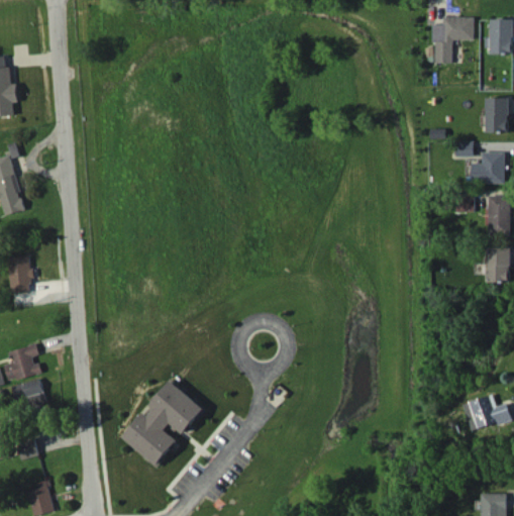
[(450,63),(451,40),(473,40),(473,17),(442,17),(441,24),(433,24),(432,63),(450,63)]
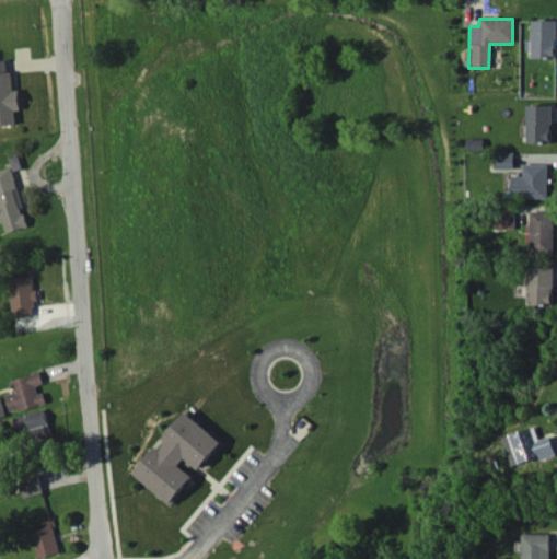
[(555,21),(532,21),(532,59),(555,59),(555,21)]
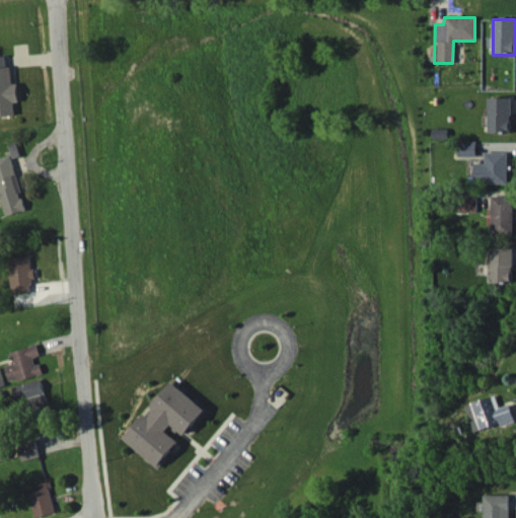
[(0,117),(13,116),(12,102),(17,102),(15,84),(10,84),(9,67),(5,67),(4,56),(0,56),(0,117)]
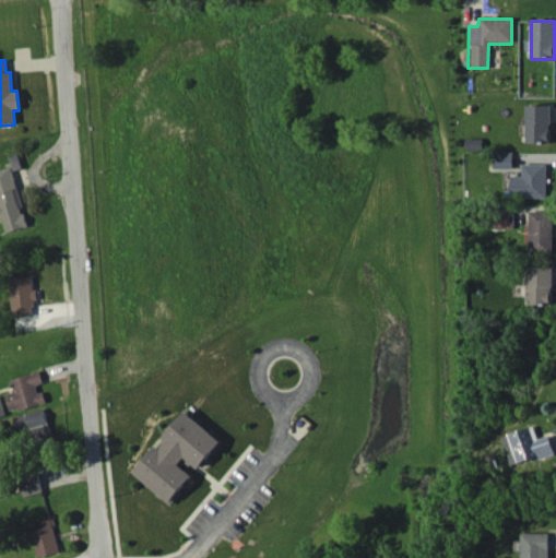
[(527,143),(551,142),(549,105),(525,106),(527,143)]
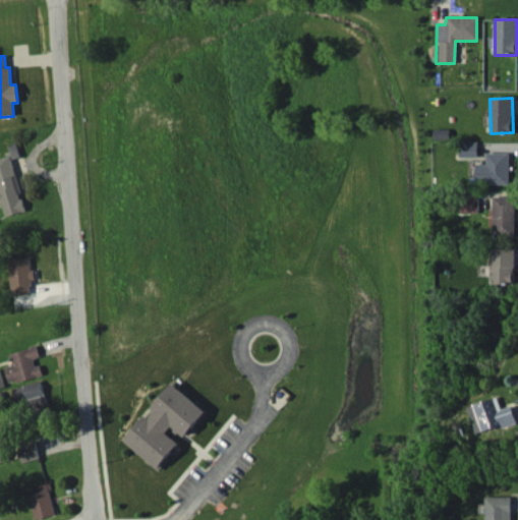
[(476,142),(458,141),(458,158),(476,158),(476,142)]
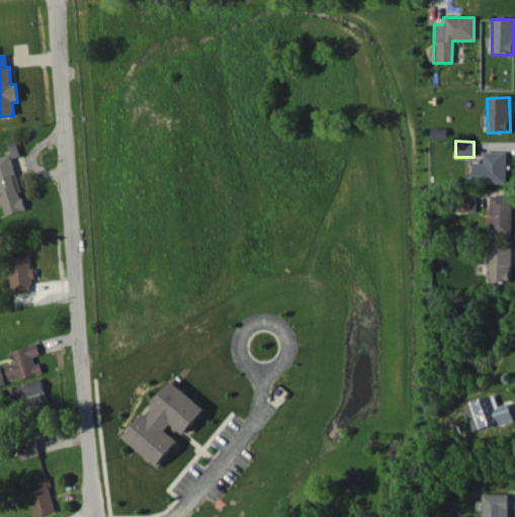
[(505,153),(482,153),(482,163),(471,163),(471,184),(505,183),(505,153)]
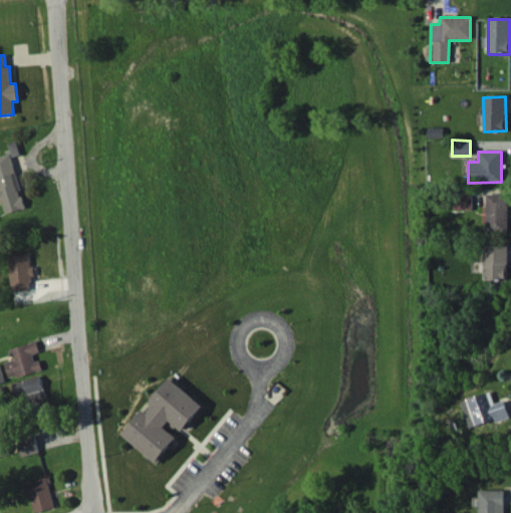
[(23,209),(8,154),(0,156),(0,202),(3,214),(23,209)]
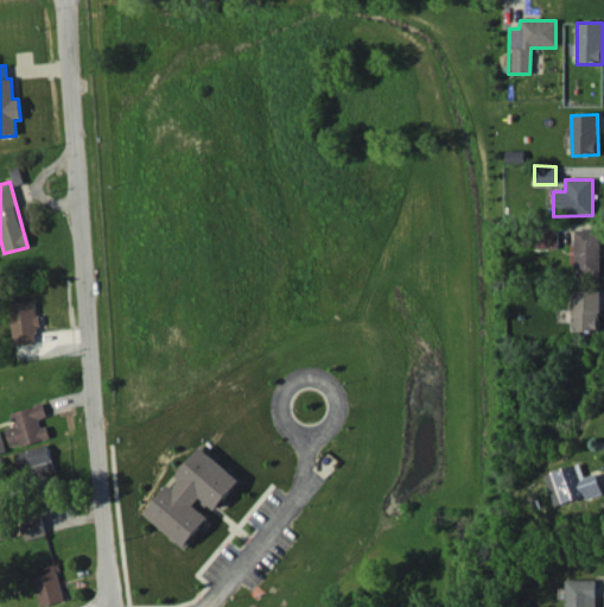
[(536,250),(557,248),(557,228),(535,229),(536,250)]
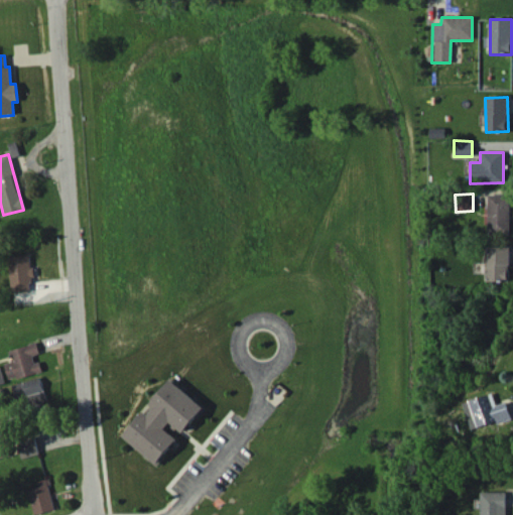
[(487,232),(509,232),(510,196),(488,195),(487,232)]
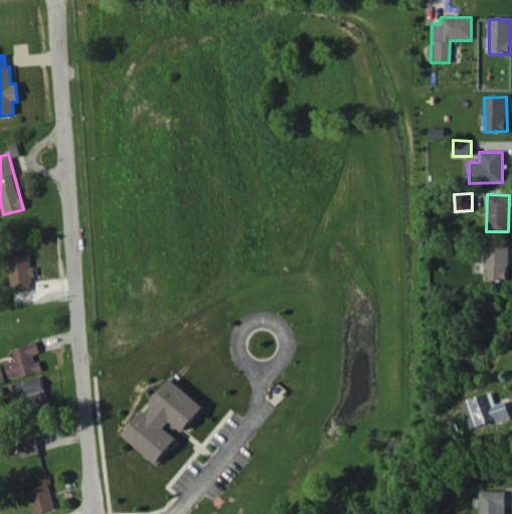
[(485,281),(509,282),(509,245),(486,244),(485,281)]
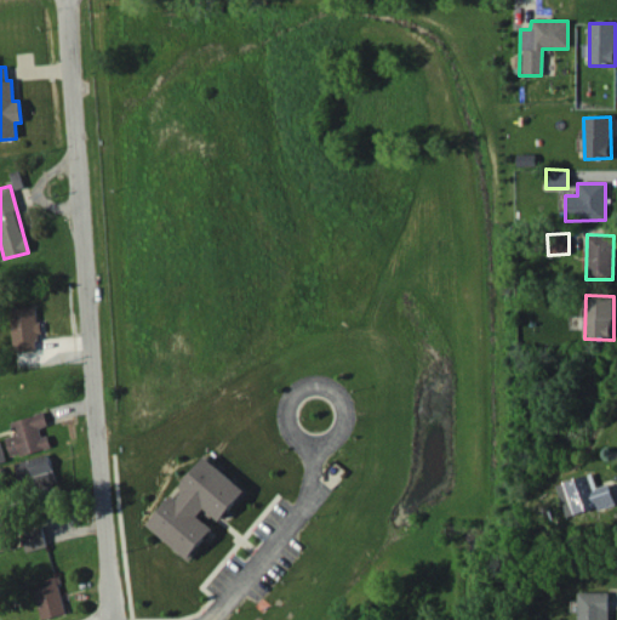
[(10,352),(36,351),(35,308),(9,310),(10,352)]
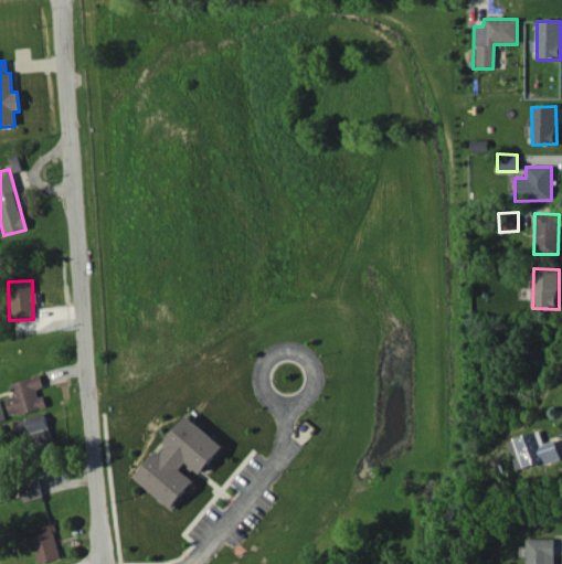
[(42,407),(38,389),(42,387),(39,375),(8,384),(11,396),(3,398),(8,417),(42,407)]
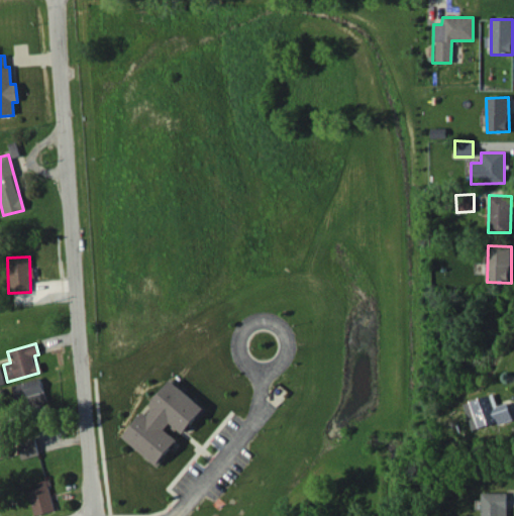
[(44,399),(38,378),(10,387),(16,408),(44,399)]
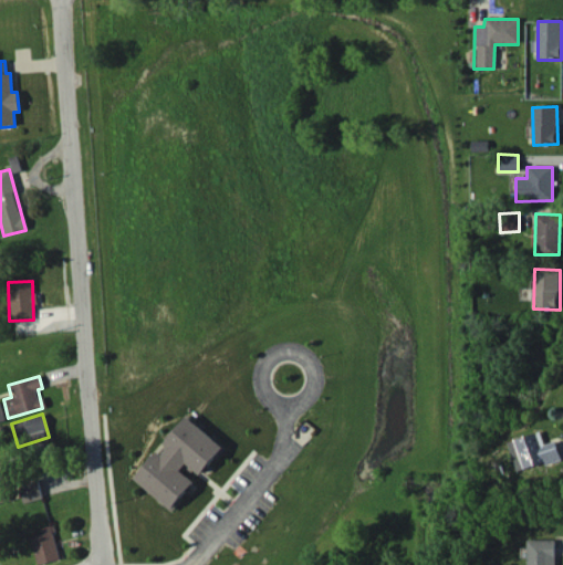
[(194,481),(179,471),(185,462),(202,475),(223,446),(181,416),(135,482),(174,510),(194,481)]
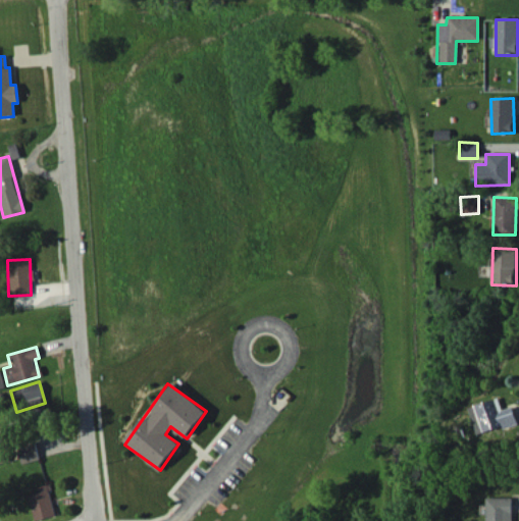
[(476,435),(517,423),(512,407),(501,410),(498,399),(468,408),(476,435)]
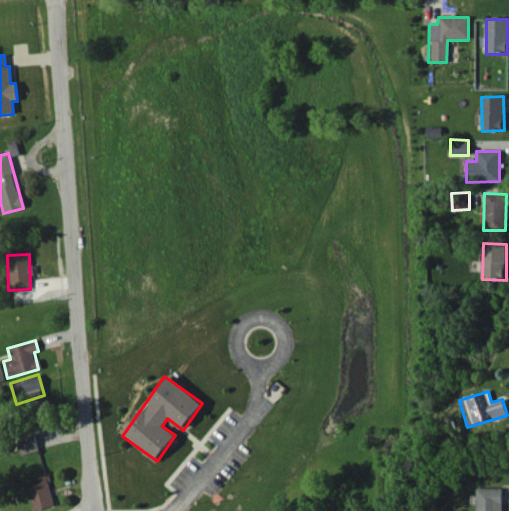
[(37,451),(34,434),(16,437),(19,455),(37,451)]
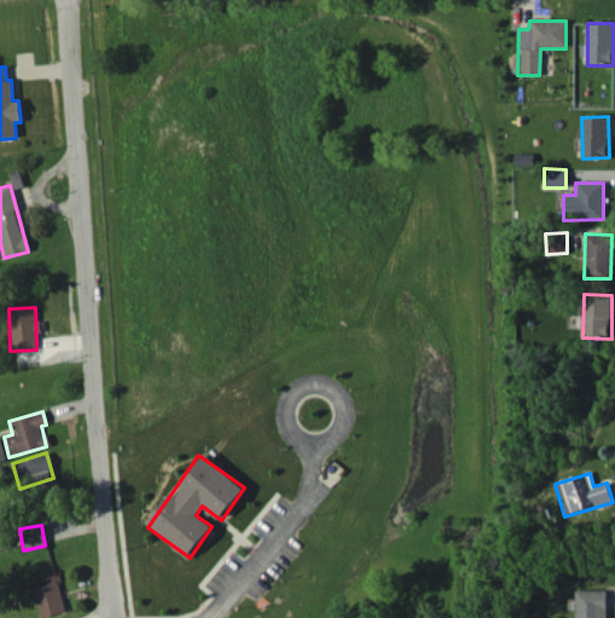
[(45,617),(64,612),(62,599),(68,598),(64,585),(57,587),(54,575),(41,578),(42,585),(32,588),(40,617),(45,617)]
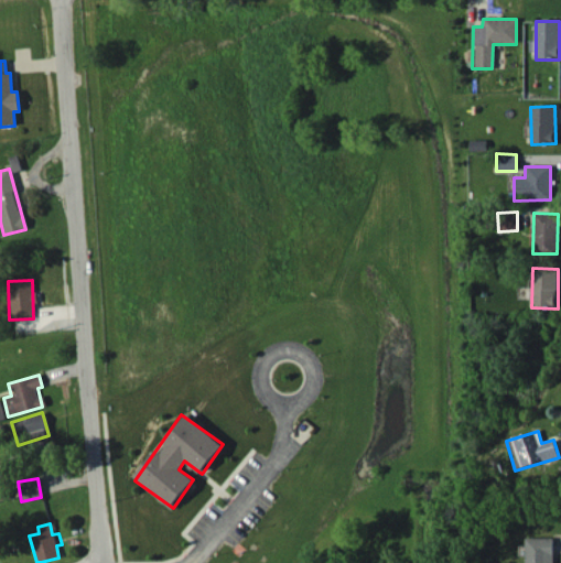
[(552,562),(552,538),(525,538),(525,562),(552,562)]
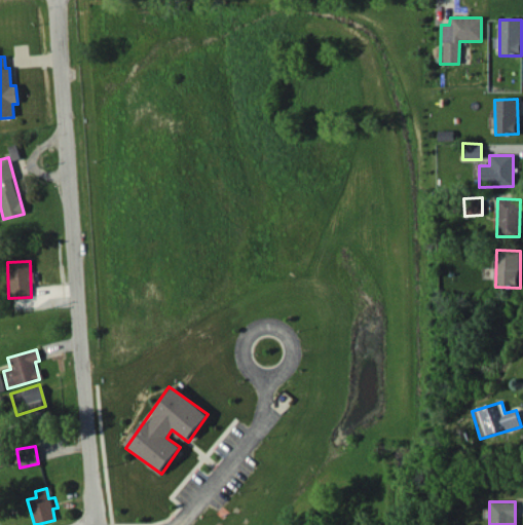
All buildings are outlined.
